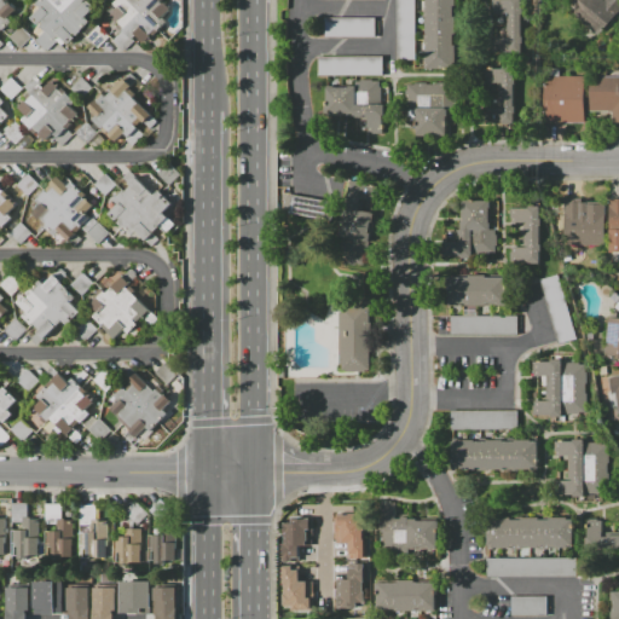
[(0,0),(10,0),(7,3),(16,10),(7,18),(12,22),(3,30),(1,29),(0,30),(0,0)]
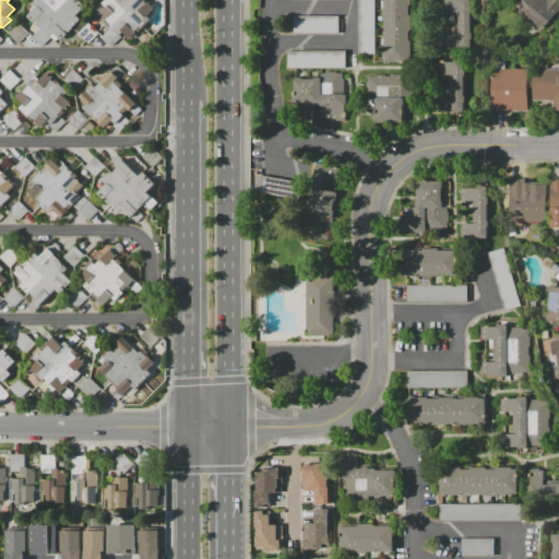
[(27,16),(36,8),(32,3),(35,0),(78,0),(85,8),(76,15),(81,20),(73,27),(67,33),(68,34),(60,42),(58,38),(56,40),(51,36),(42,46),(32,36),(39,27),(36,24),(38,22),(36,20),(34,22),(27,16)]
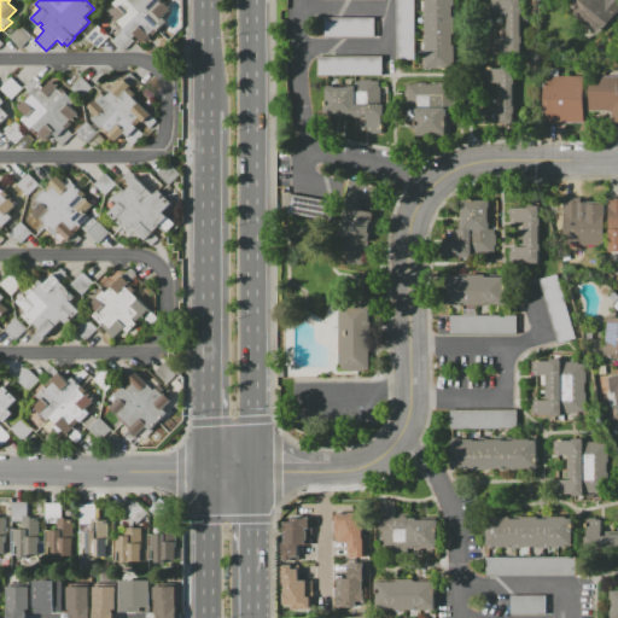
[(111,17),(118,10),(112,4),(116,0),(163,0),(162,1),(170,9),(162,17),(167,22),(153,35),(152,34),(143,42),(135,35),(130,39),(135,44),(126,52),(112,39),(123,29),(111,17)]
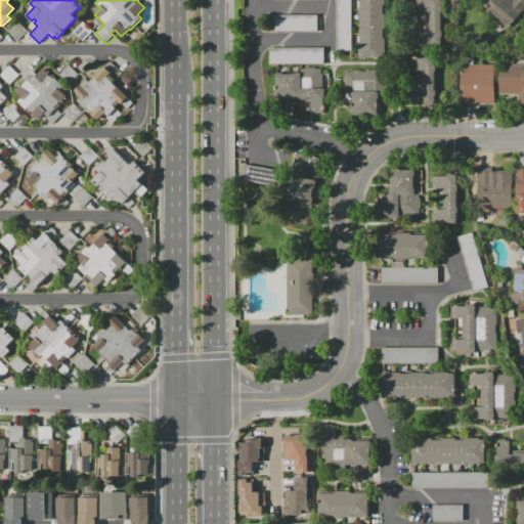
[(335,0),(352,0),(352,50),(335,50),(335,0)]
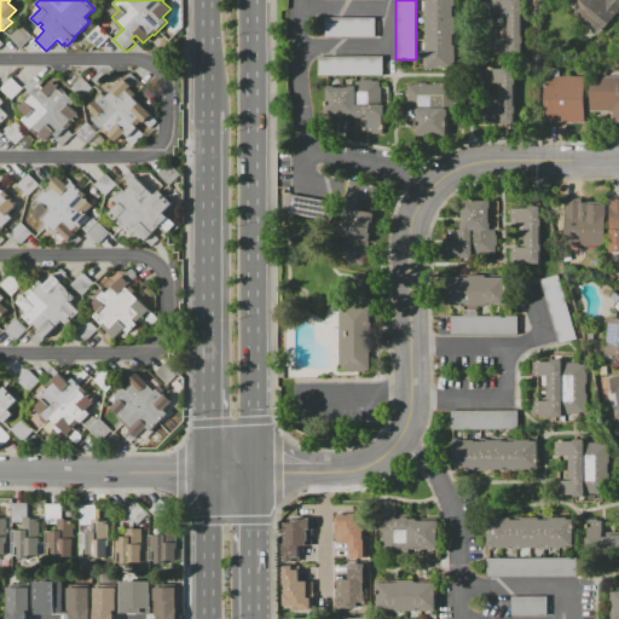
[(423,0),(456,0),(456,68),(423,68),(423,0)]
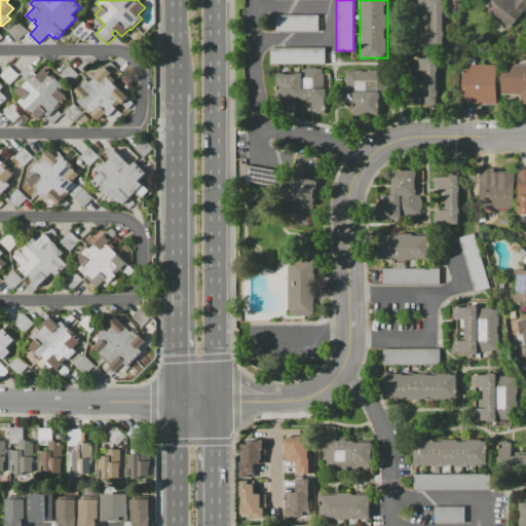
[(444,0),(444,46),(418,46),(418,32),(429,32),(429,11),(418,11),(418,0),(444,0)]
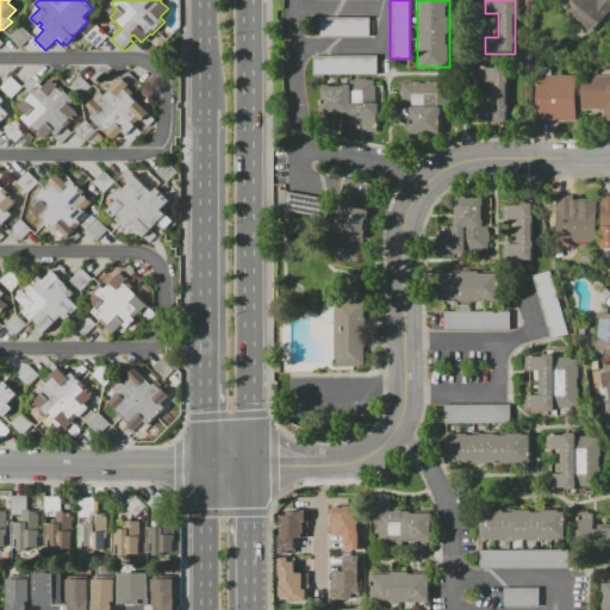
[(609,0),(609,6),(589,36),(558,13),(567,0),(595,0),(596,1),(596,0),(609,0)]
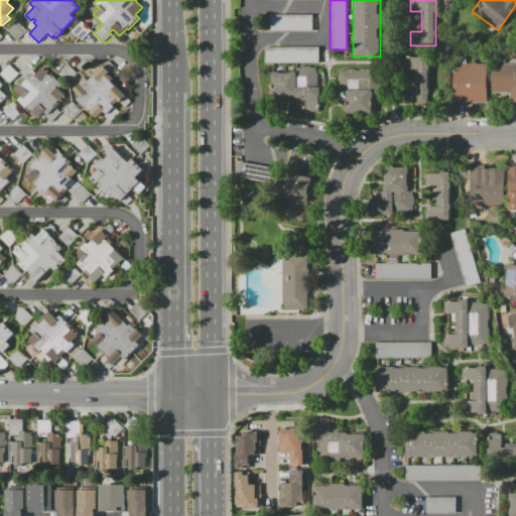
[(269,16),(312,16),(312,31),(269,31),(269,16)]
